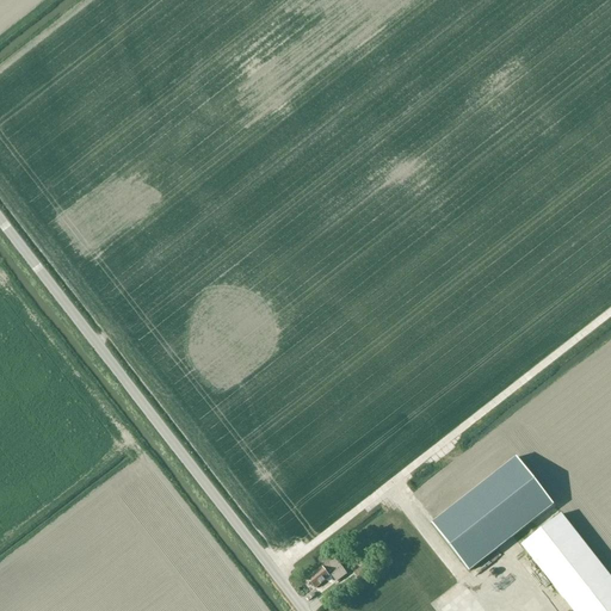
[(517,458),(432,525),(469,572),(554,505),(517,458)]
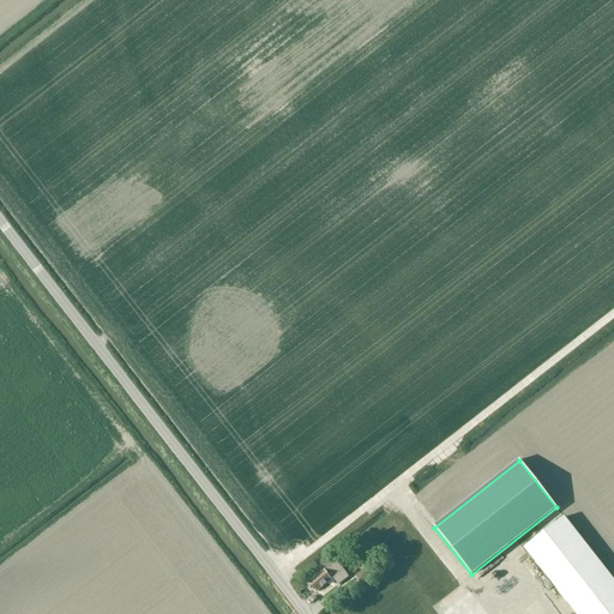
[(456,471),(474,483),(479,476),(461,464),(456,471)]
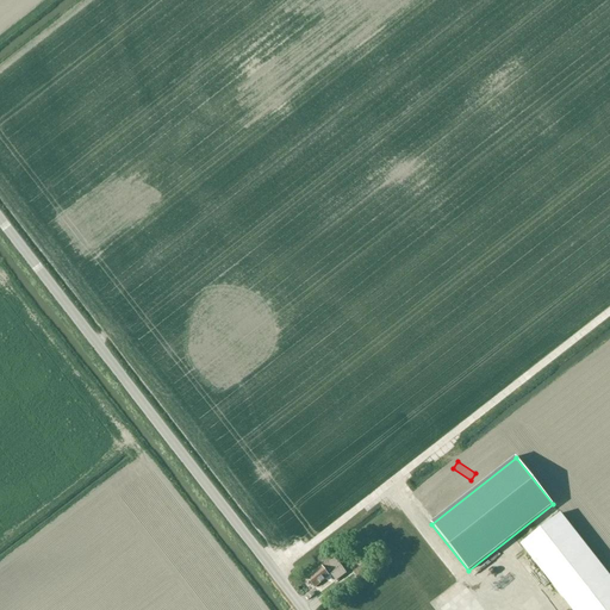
[(465,480),(459,484),(464,493),(470,490),(465,480)]
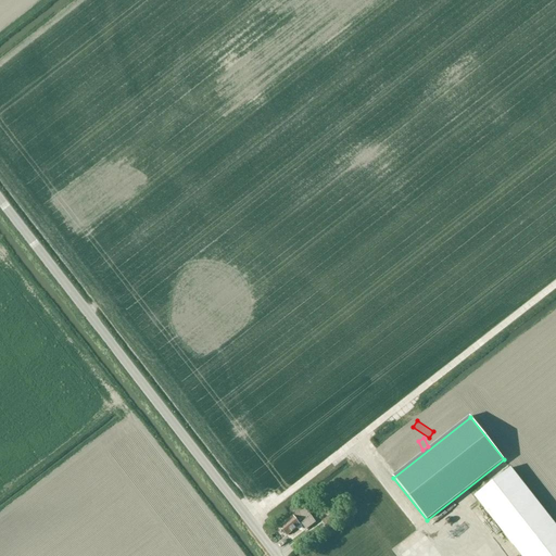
[(555,555),(555,523),(514,468),(477,495),(522,555),(555,555)]
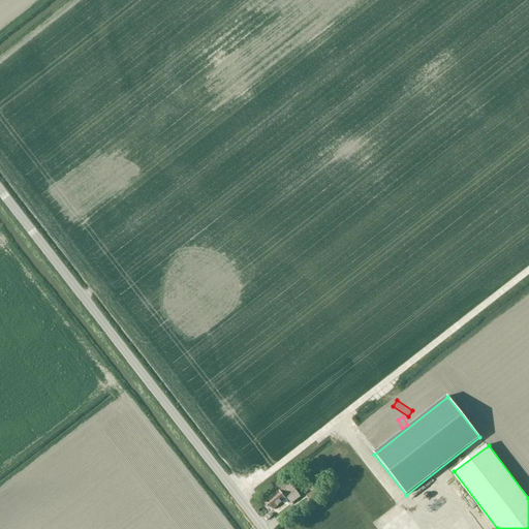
[(321,483),(316,487),(317,489),(320,493),(327,489),(321,483)]
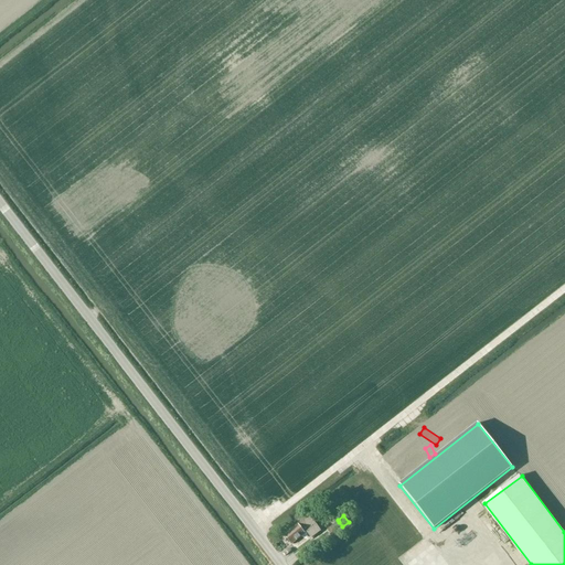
[(299,524),(285,535),(292,544),(306,534),(305,533),(307,532),(311,539),(321,531),(316,524),(310,516),(299,524)]
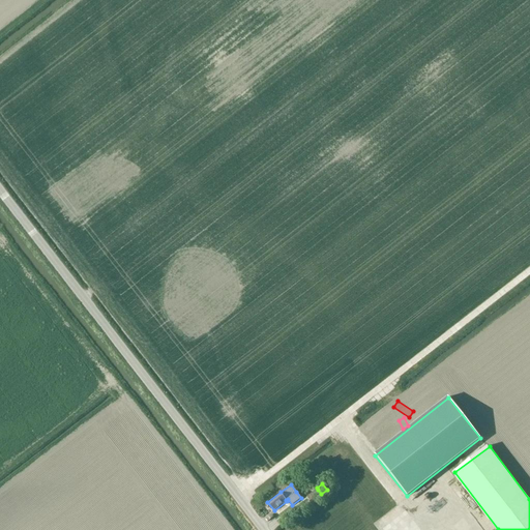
[(408,514),(415,529),(422,529),(425,529),(416,510),(408,514)]
